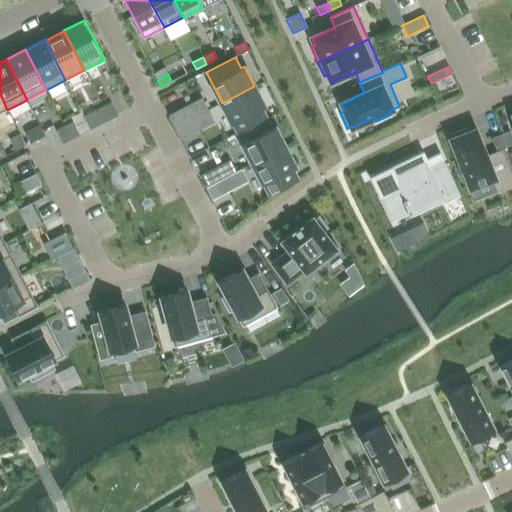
[(237,133),(267,118),(261,108),(264,106),(254,86),(222,103),(237,133)]
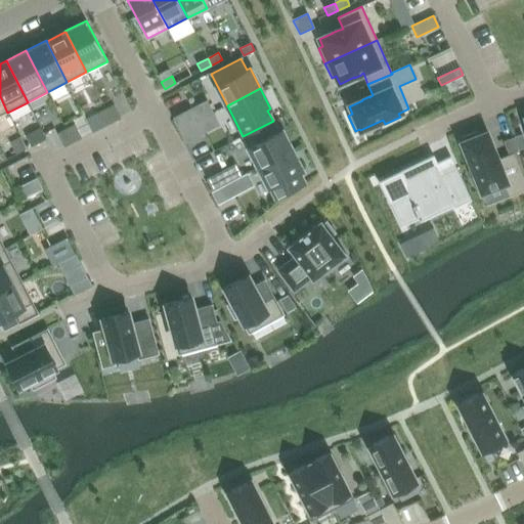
[(105,110),(112,122),(121,118),(114,104),(105,110)]
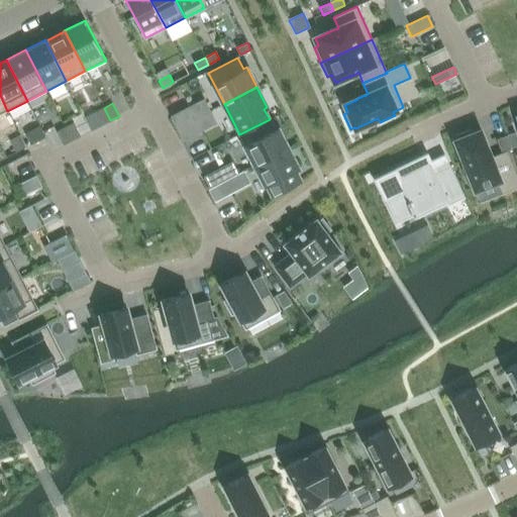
[(110,120),(104,108),(96,112),(102,124),(110,120)]
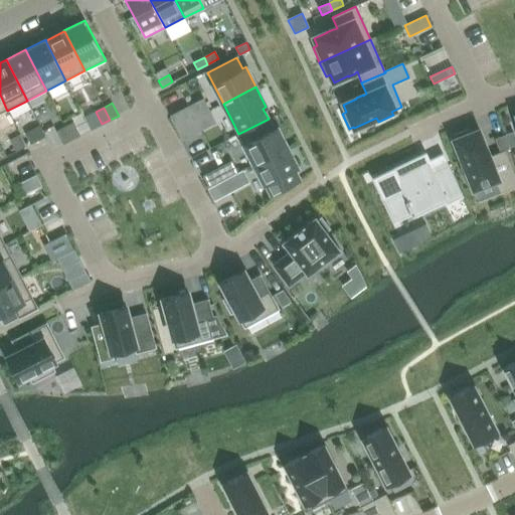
[(170,118),(175,128),(193,119),(187,109),(170,118)]
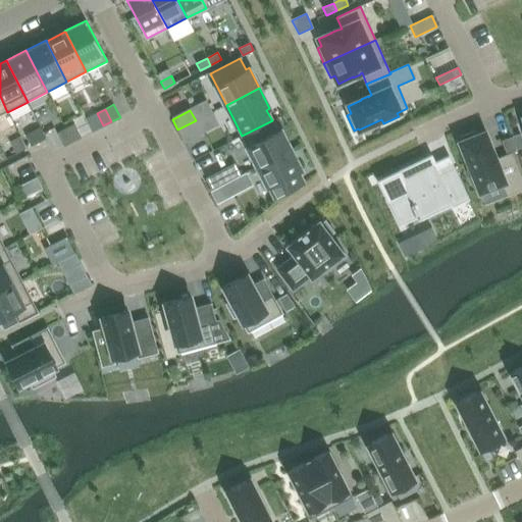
[(201,132),(196,120),(177,129),(184,141),(201,132)]
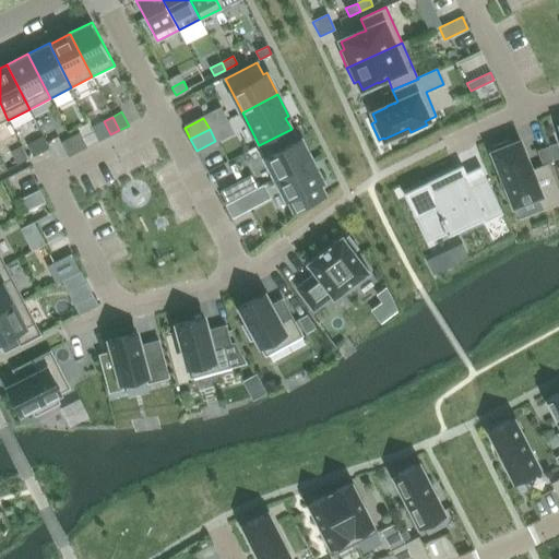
[(259,145),(276,178),(311,161),(300,139),(297,140),(292,129),(259,145)]
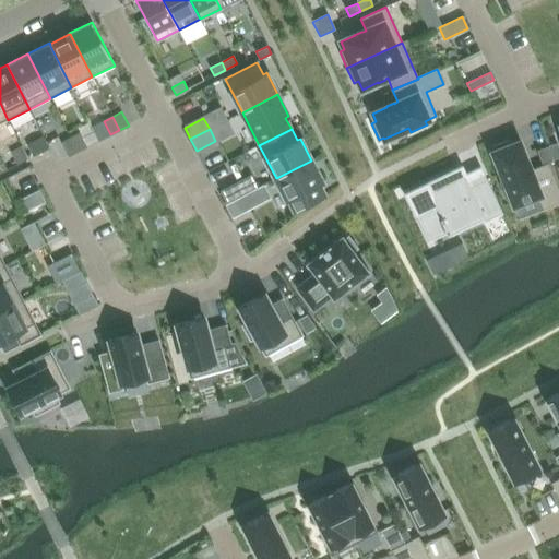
[(71,138),(78,152),(86,147),(80,133),(71,138)]
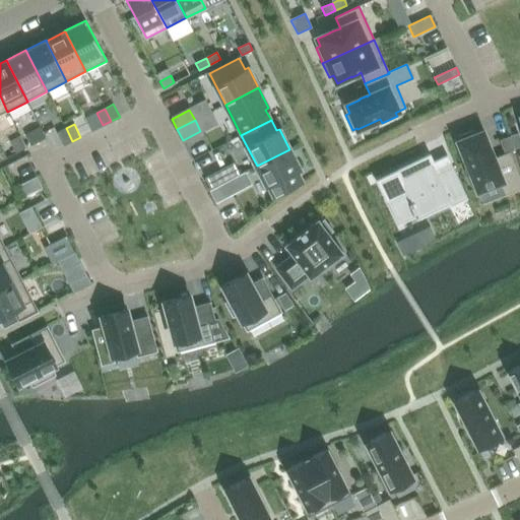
[(40,128),(25,135),(31,145),(45,138),(40,128)]
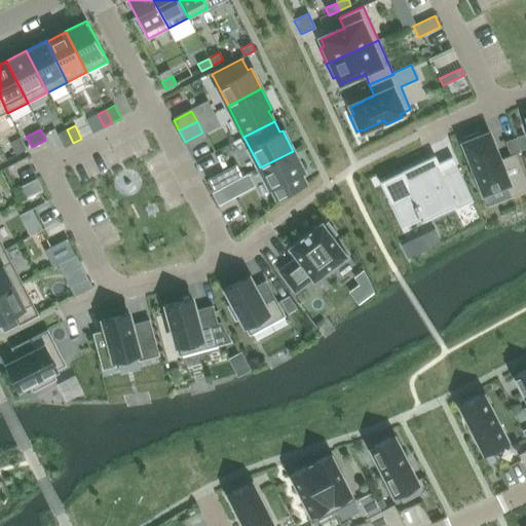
[(65,147),(73,143),(67,129),(58,135),(65,147)]
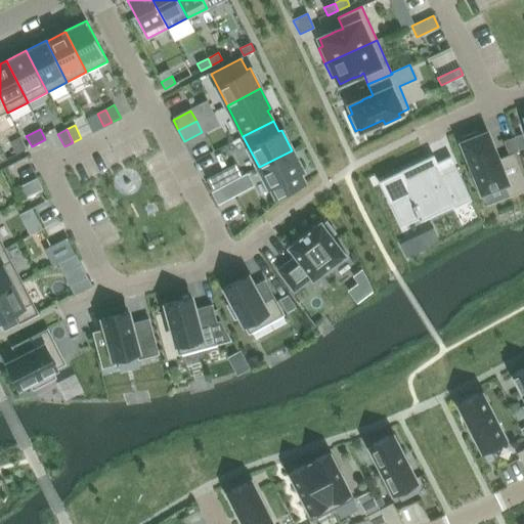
[(477,131),(462,138),(464,142),(462,143),(473,170),(469,171),(475,186),(478,184),(482,192),(505,183),(509,195),(523,188),(523,181),(513,155),(497,161),(496,158),(493,150),(486,133),(479,136),(477,131)]
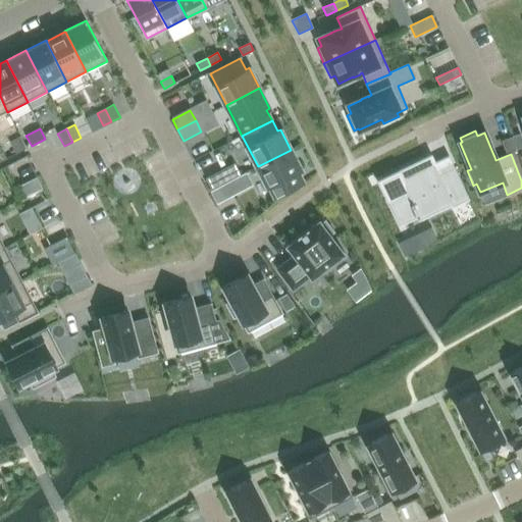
[(20,138),(11,142),(16,153),(25,149),(20,138)]
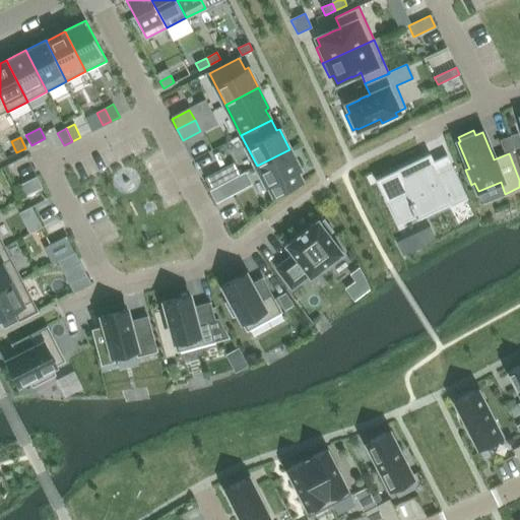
[(289,149),(257,166),(272,197),(303,182),(297,171),(300,170),(289,149)]
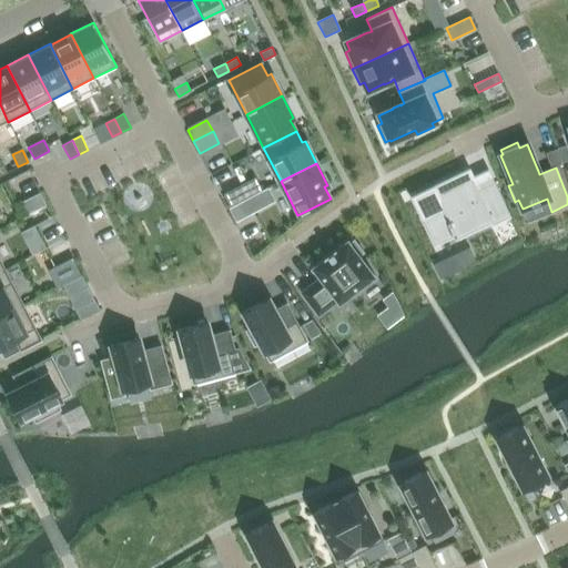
[(468,172),(415,198),(426,222),(428,221),(437,241),(453,234),(455,239),(458,237),(454,229),(486,213),(490,223),(508,214),(494,183),(475,192),(472,186),(474,185),(468,172)]
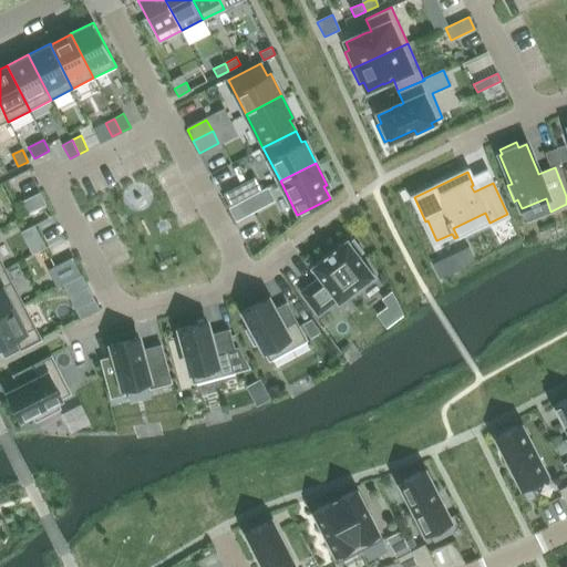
[(239,185),(224,193),(230,206),(245,199),(247,198),(239,185)]
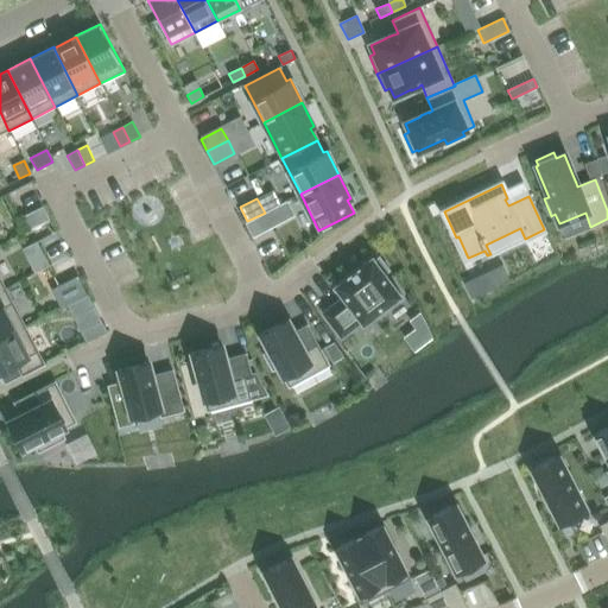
[(43,207),(24,216),(31,229),(50,220),(43,207)]
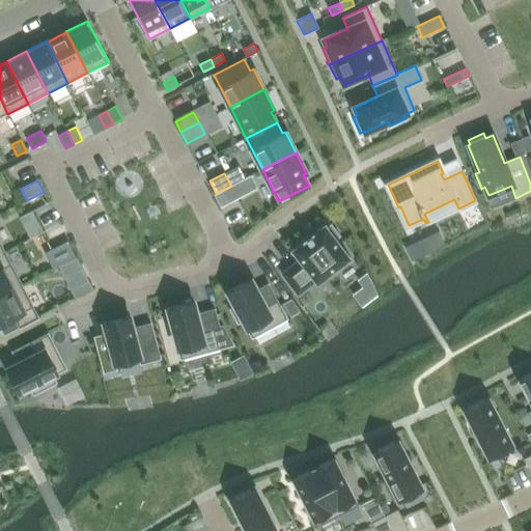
[(216,193),(214,194),(220,207),(243,195),(235,183),(231,186),(229,187),(216,193)]
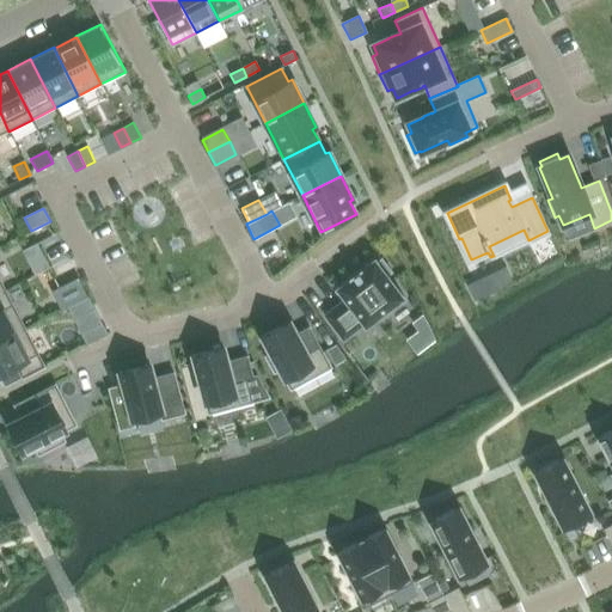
[(387,276),(392,273),(381,258),(377,262),(374,259),(336,288),(344,300),(324,316),(343,340),(363,324),(365,326),(403,298),(387,276)]
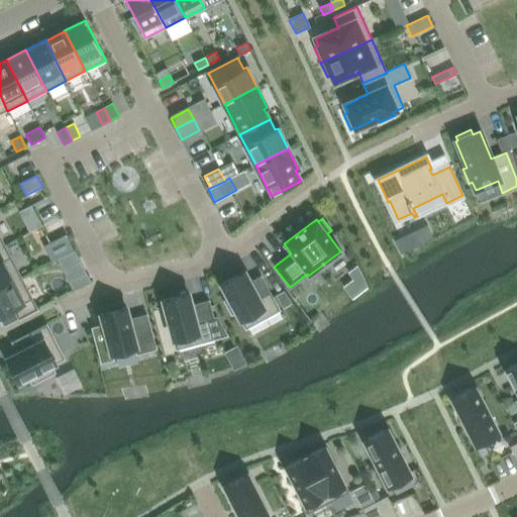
[(400,253),(410,248),(406,239),(396,244),(400,253)]
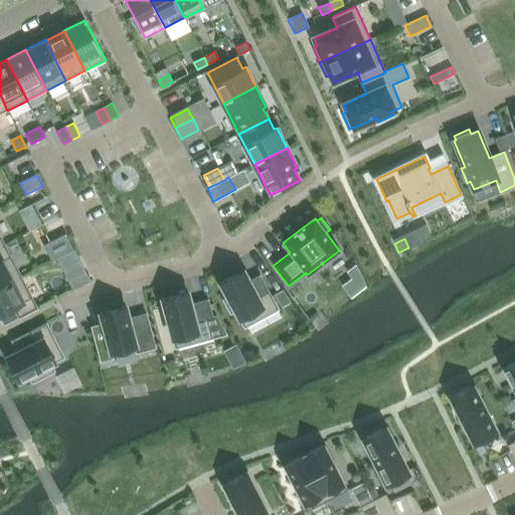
[(4,245),(0,246),(0,287),(21,277),(4,245)]
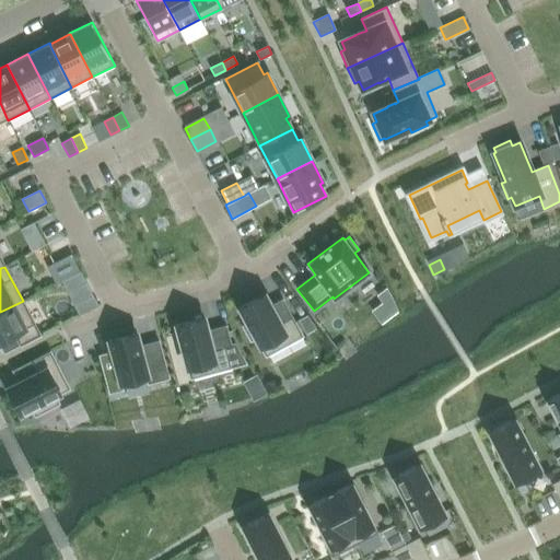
[(80,271),(61,281),(67,292),(85,282),(80,271)]
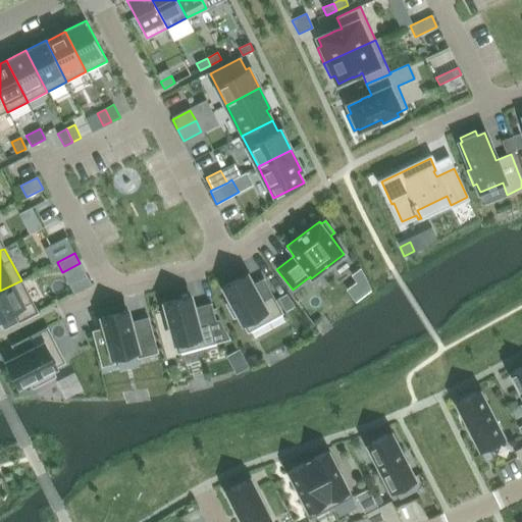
[(223,286),(231,301),(226,304),(233,317),(239,315),(248,331),(281,313),(263,279),(252,285),(247,274),(223,286)]
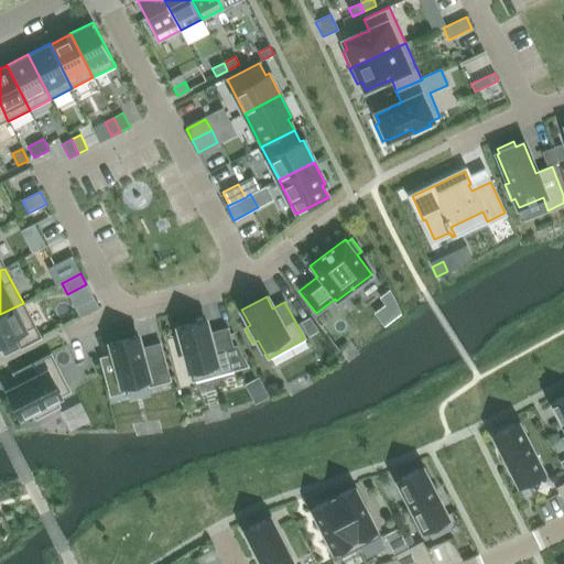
[(41,337),(23,303),(0,314),(0,348),(4,356),(41,337)]
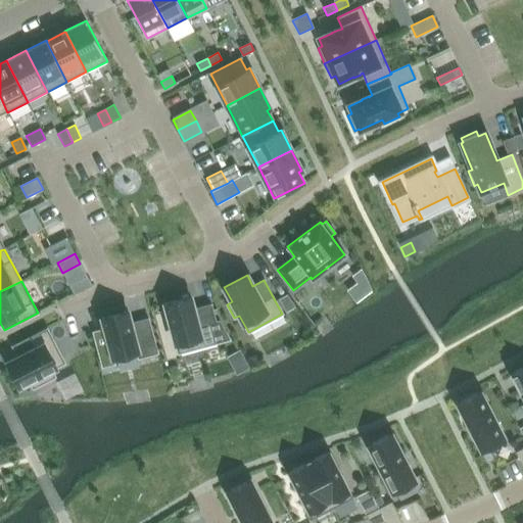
[(287,294),(279,299),(285,311),(294,305),(287,294)]
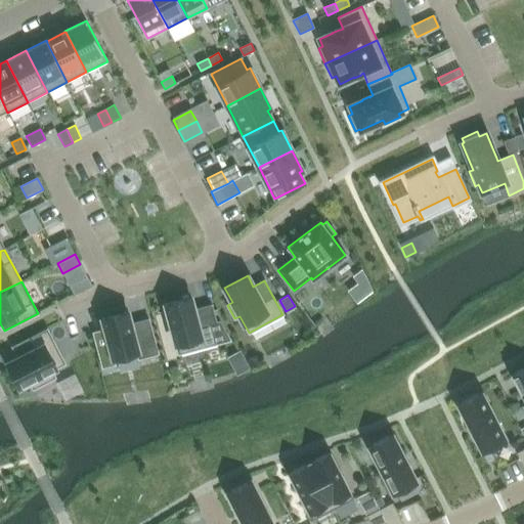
[(193,309),(190,298),(165,305),(178,354),(230,340),(220,321),(216,322),(212,305),(193,309)]
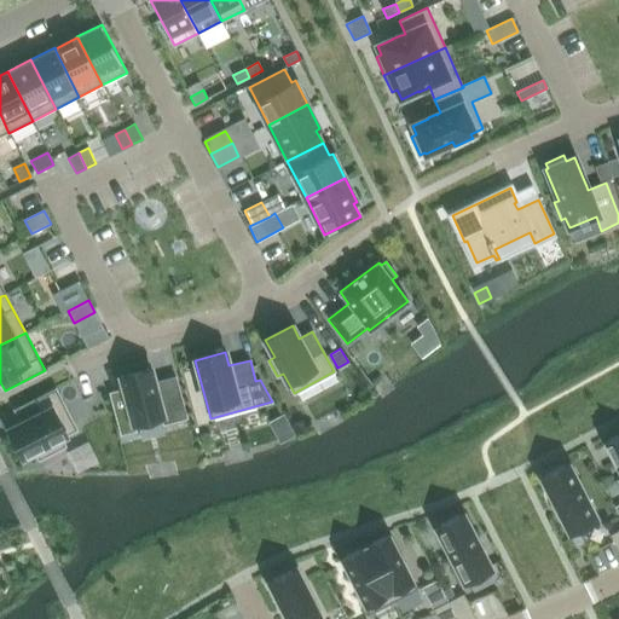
[(151,369),(121,377),(133,424),(162,416),(163,424),(186,418),(175,377),(155,382),(151,369)]
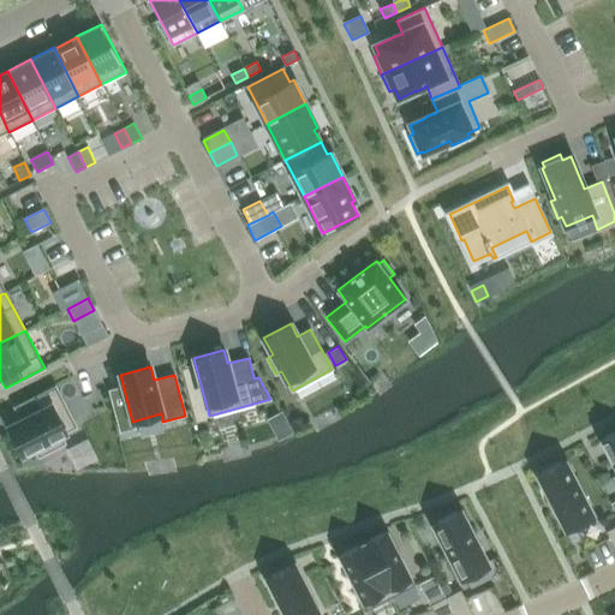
[(22,421),(9,427),(23,454),(35,448),(39,457),(64,443),(60,435),(76,428),(55,387),(15,407),(22,421)]
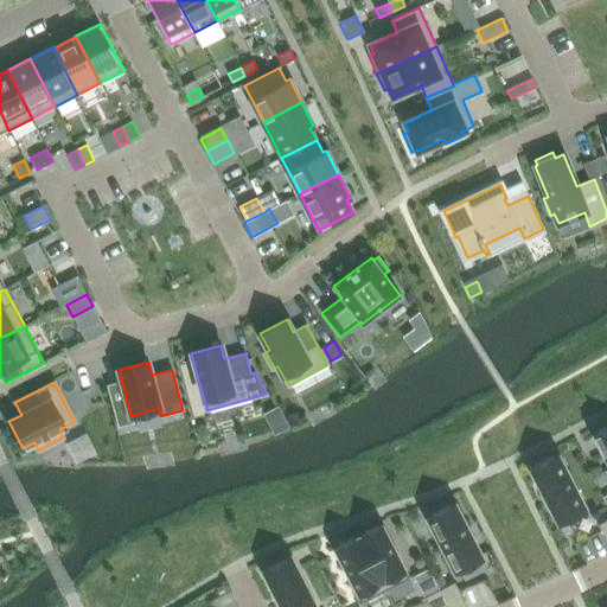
[(606,461),(606,427),(593,434),(606,461)]
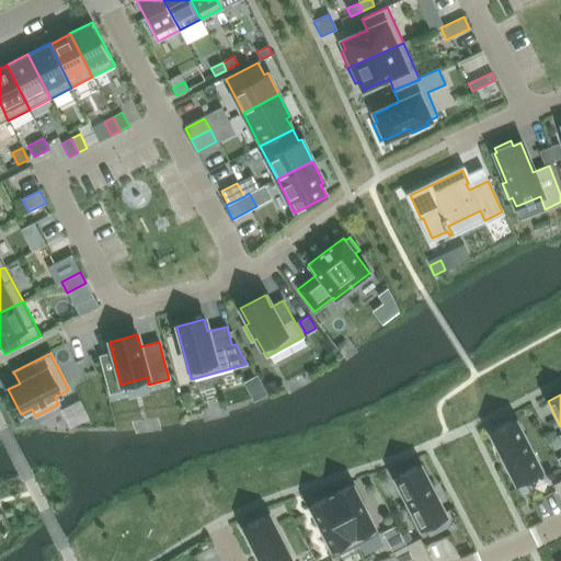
[(516,420),(490,434),(515,482),(541,469),(516,420)]
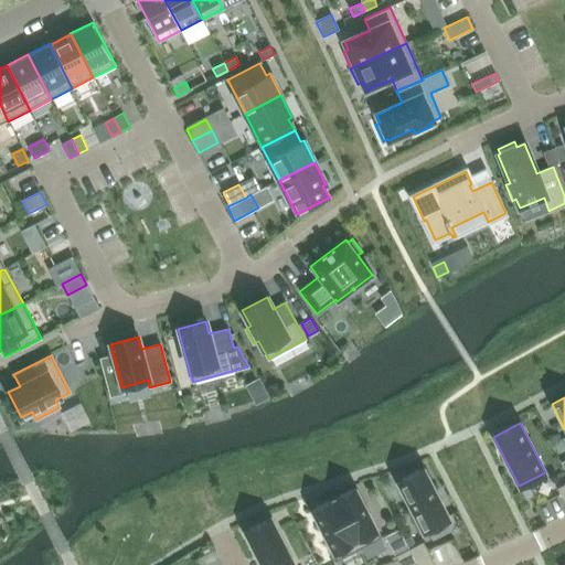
[(397,482),(423,532),(449,518),(424,468),(397,482)]
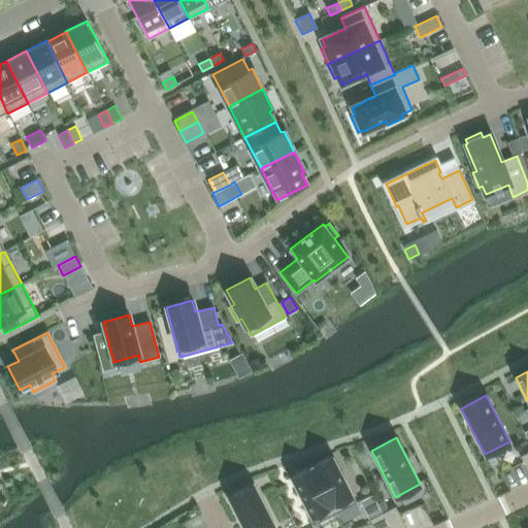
[(332,456),(311,467),(335,514),(357,503),(332,456)]
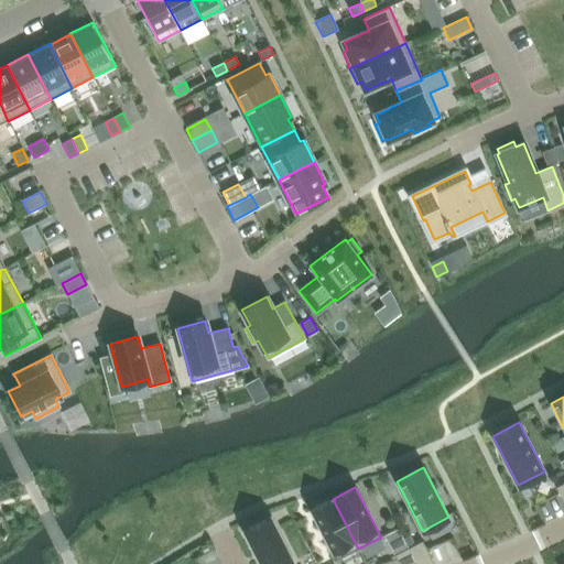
[(311,510),(336,560),(358,549),(333,499),(311,510)]
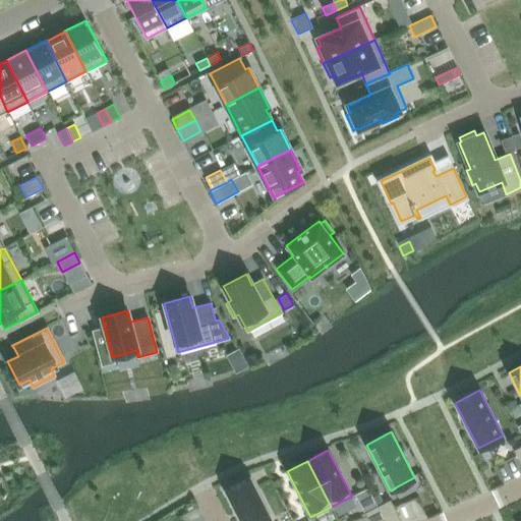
[(272,520),(250,478),(225,490),(240,520),(272,520)]
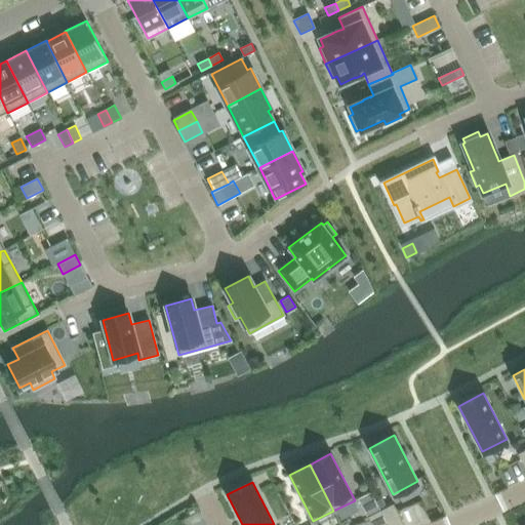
[(380,512),(388,524),(402,524),(393,506),(380,512)]
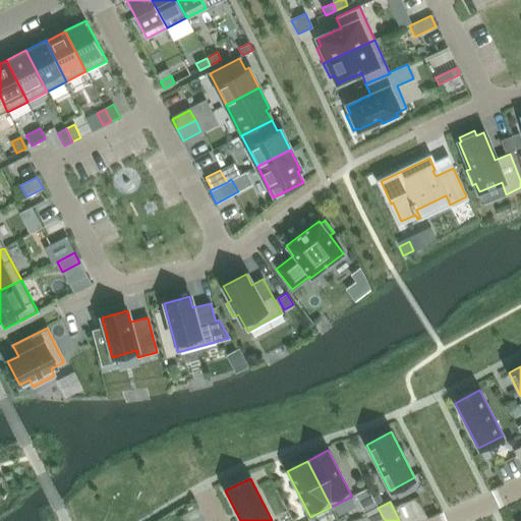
[(385,520),(378,508),(366,513),(369,520),(385,520)]
